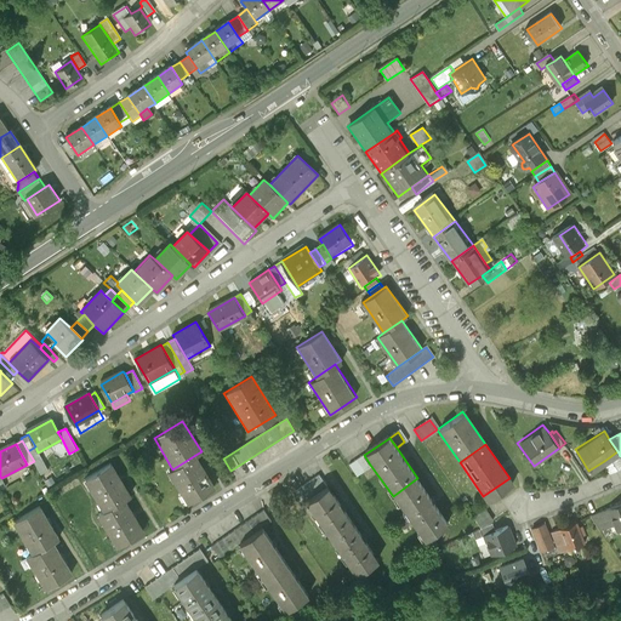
[(35,446),(28,451),(34,461),(47,486),(55,483),(38,453),(35,446)]
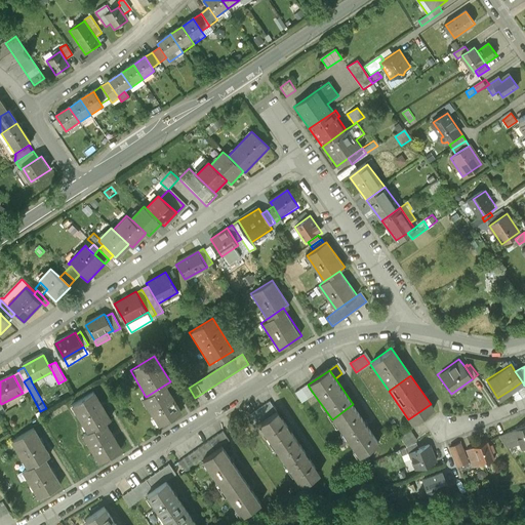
[(524,386),(522,381),(511,390),(514,396),(524,392),(524,386)]
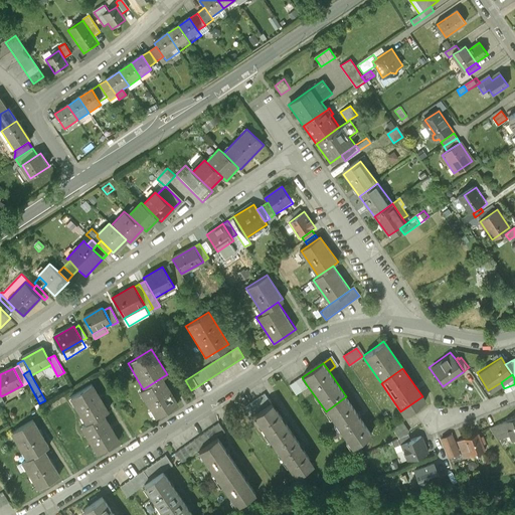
[(143,389),(137,392),(153,417),(178,402),(162,377),(143,389)]
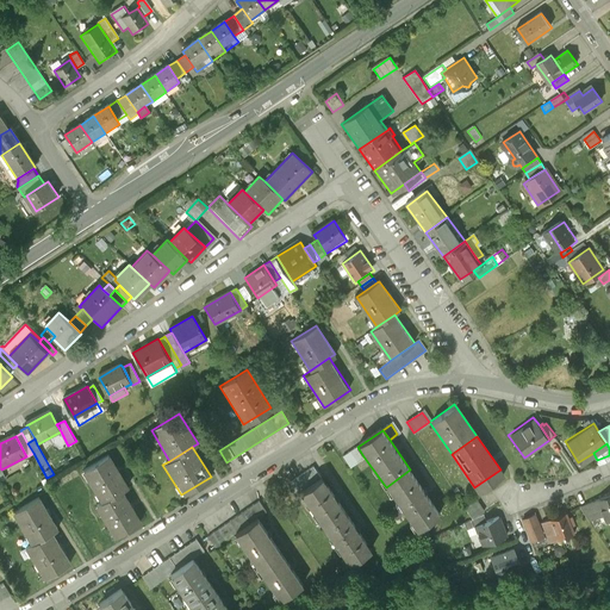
[(363,456),(358,447),(342,456),(349,466),(363,456)]
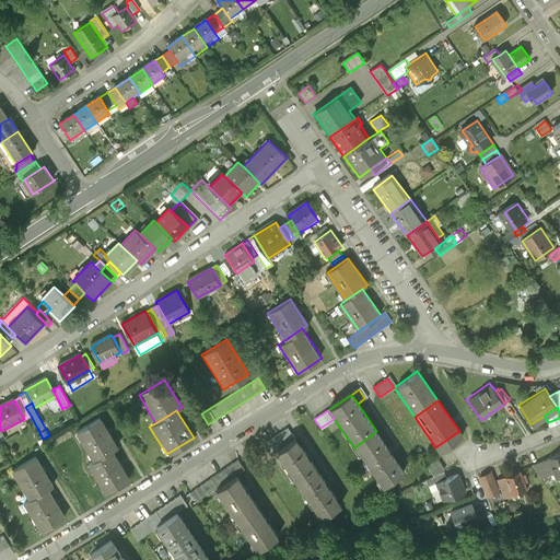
[(73,433),(91,463),(113,450),(117,446),(100,417),(73,433)]
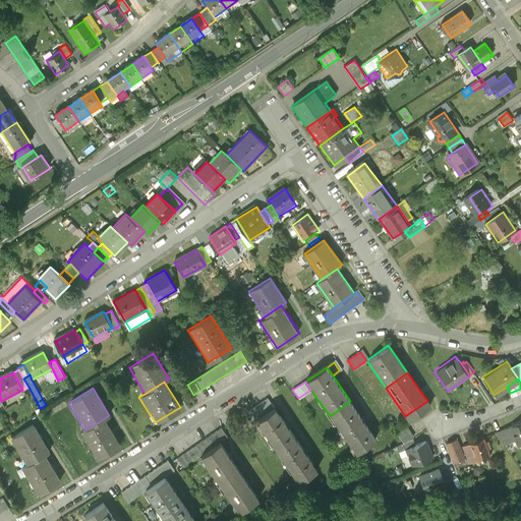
[(256,421),(276,407),(270,398),(249,411),(256,421)]
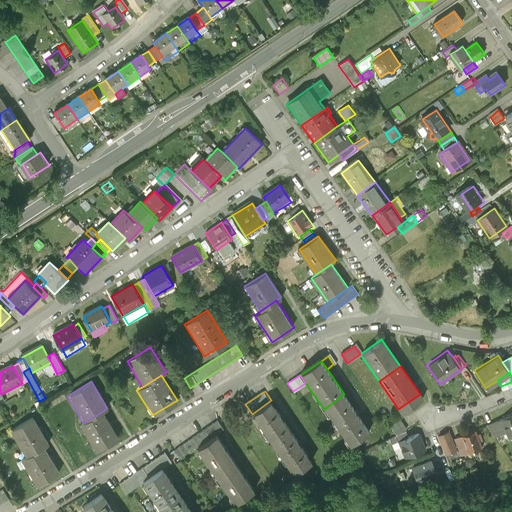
[(344,394),(324,409),(348,442),(368,428),(344,394)]
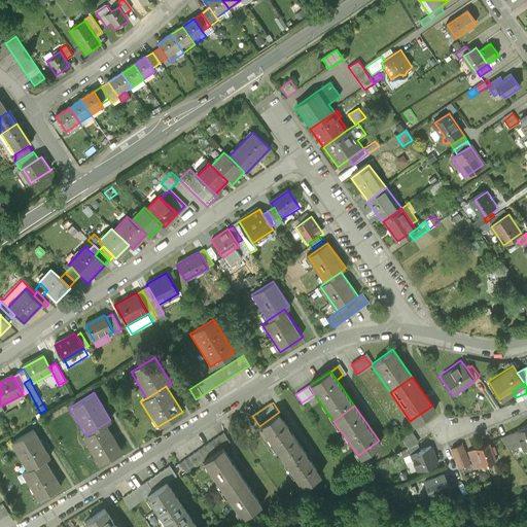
[(299,441),(279,412),(259,426),(278,454),(299,441)]
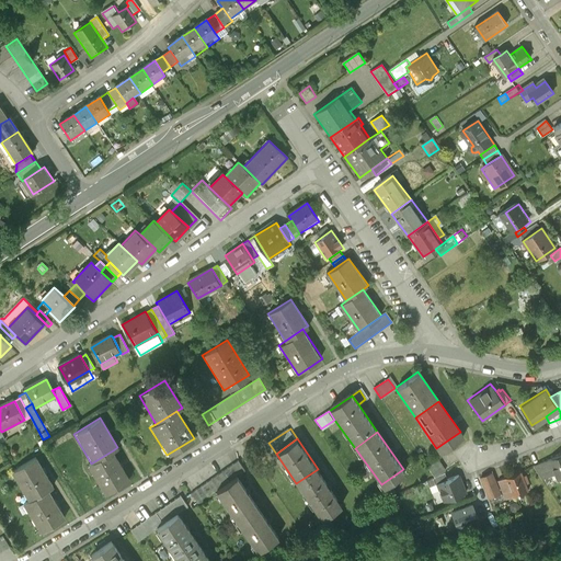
[(103,493),(129,478),(113,450),(91,464),(87,466),(103,493)]
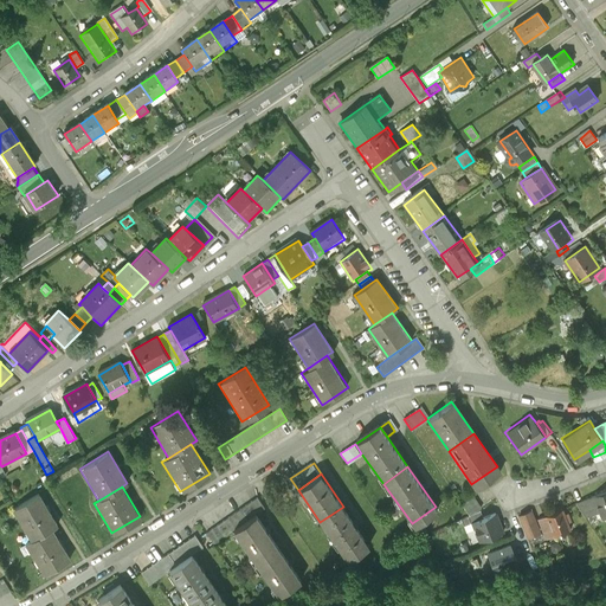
[(605,487),(587,496),(594,510),(599,508),(601,514),(605,510),(605,487)]
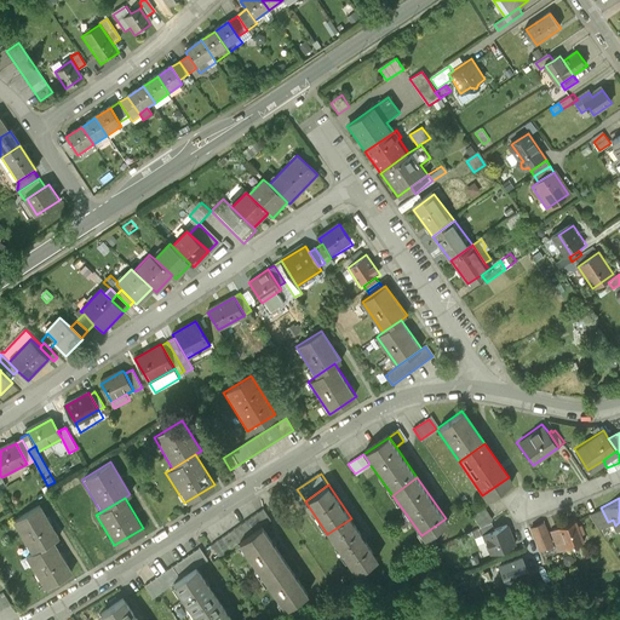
[(13,522),(33,554),(52,541),(59,537),(40,505),(13,522)]
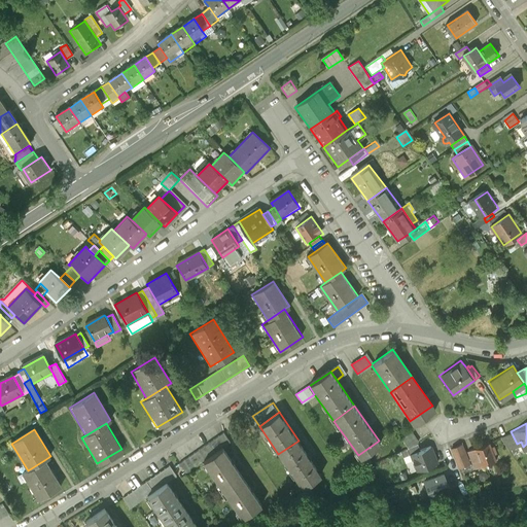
[(410,429),(400,436),(407,446),(417,438),(410,429)]
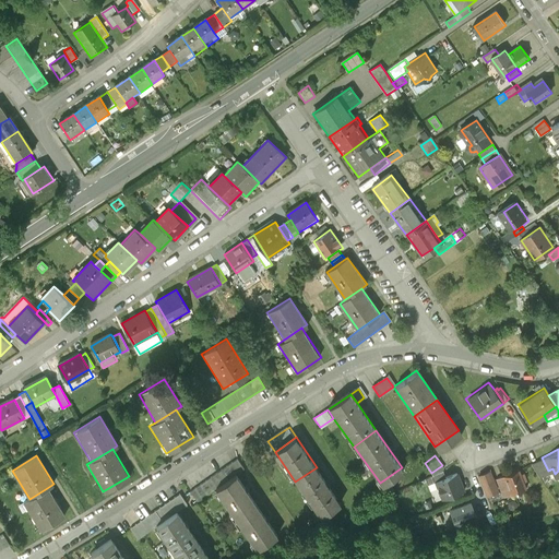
[(542,458),(533,461),(539,475),(548,471),(542,458)]
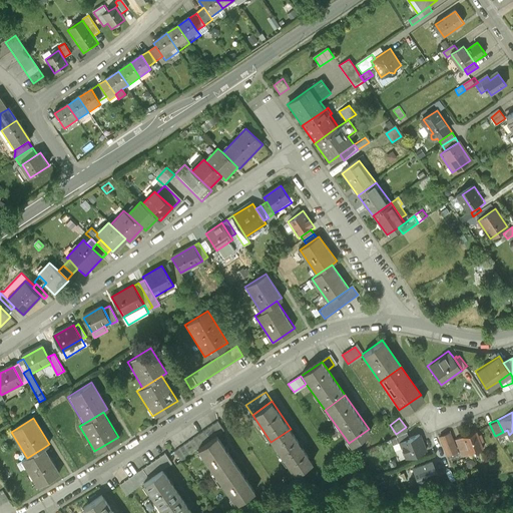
[(170,454),(176,463),(197,450),(217,436),(224,431),(218,422),(170,454)]
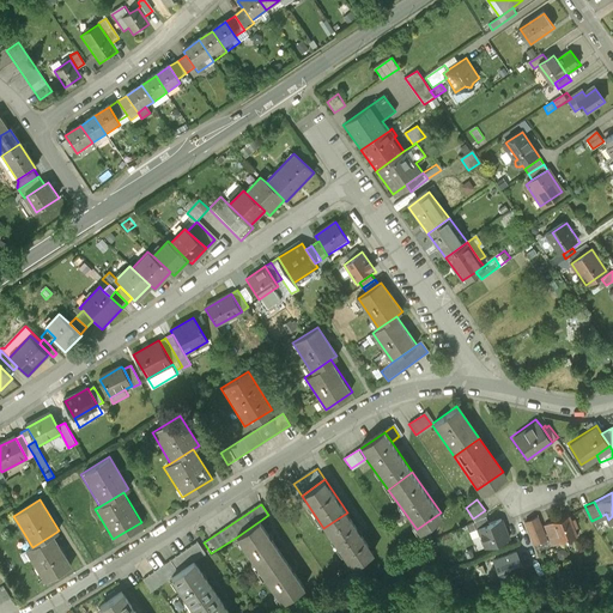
[(347,513),(323,528),(347,562),(371,546),(347,513)]
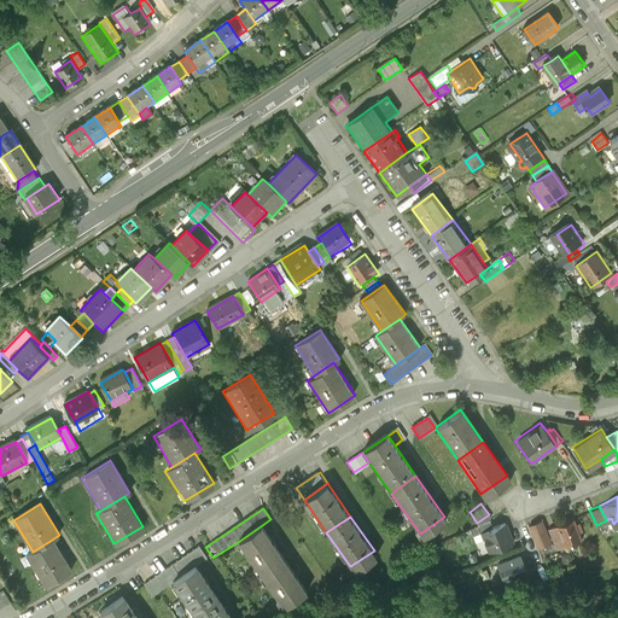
[(529,523),(537,546),(552,541),(542,517),(529,523)]
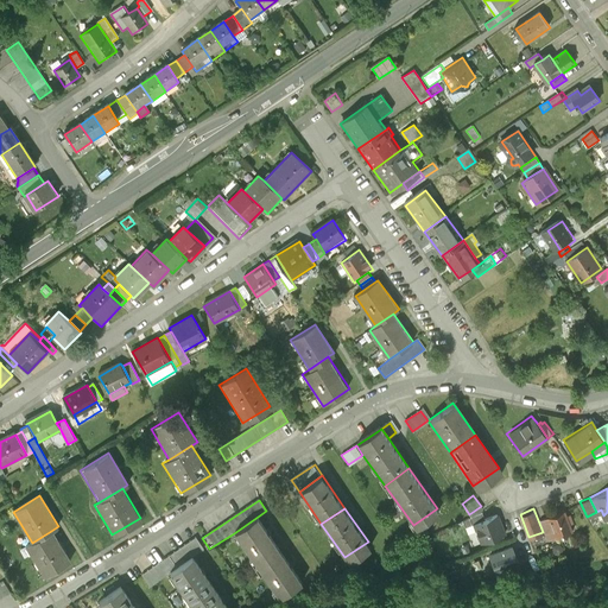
[(540,518),(549,538),(572,529),(569,521),(572,520),(570,513),(567,514),(564,508),(540,518)]
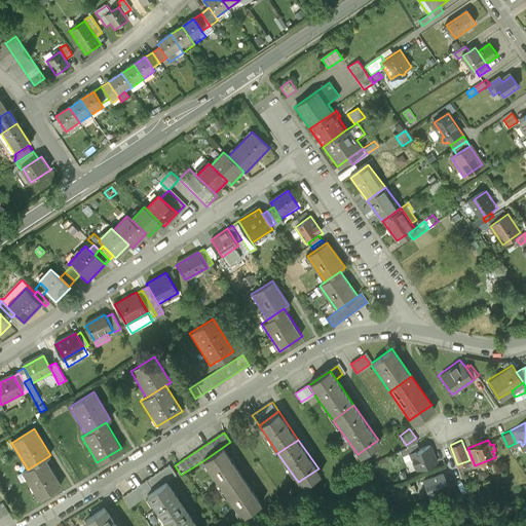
[(409,451),(416,467),(435,459),(428,443),(423,445),(415,449),(409,451)]
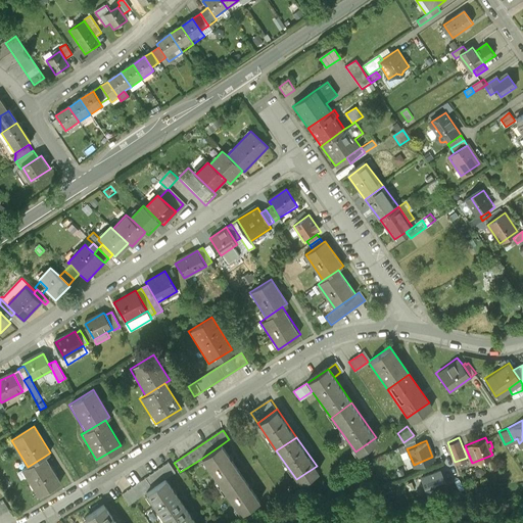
[(222,444),(201,459),(220,485),(240,471),(222,444)]
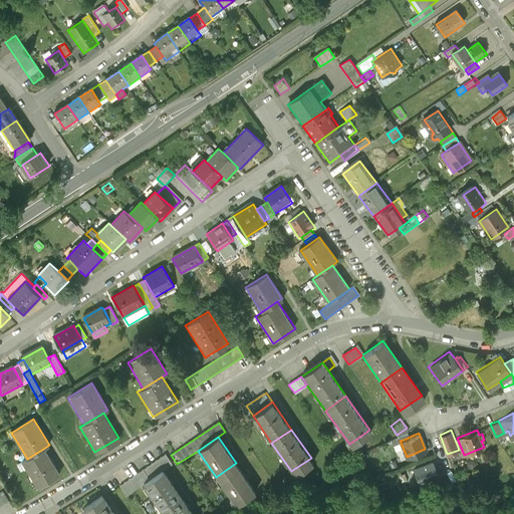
[(27,459),(22,462),(38,487),(59,474),(43,449),(27,459)]
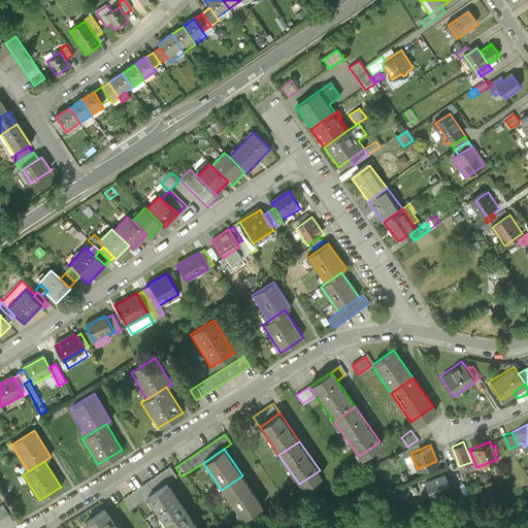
[(130,508),(145,497),(167,483),(175,477),(169,467),(123,498),(130,508)]
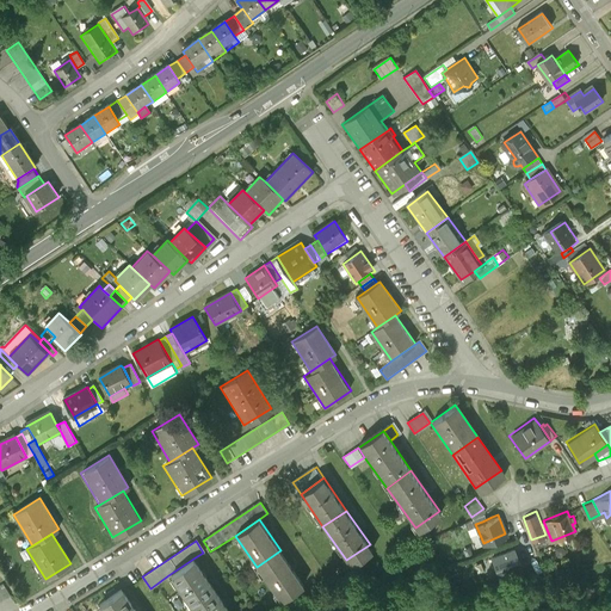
[(497,568),(520,560),(513,543),(491,551),(497,568)]
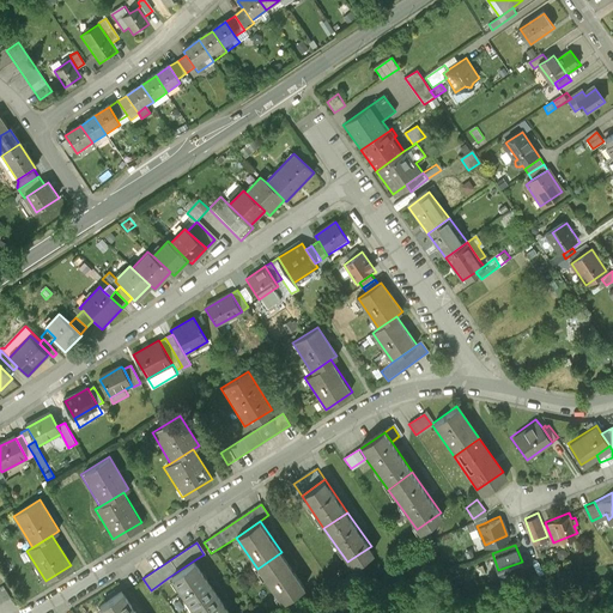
[(281,552),(258,569),(279,600),(303,583),(281,552)]
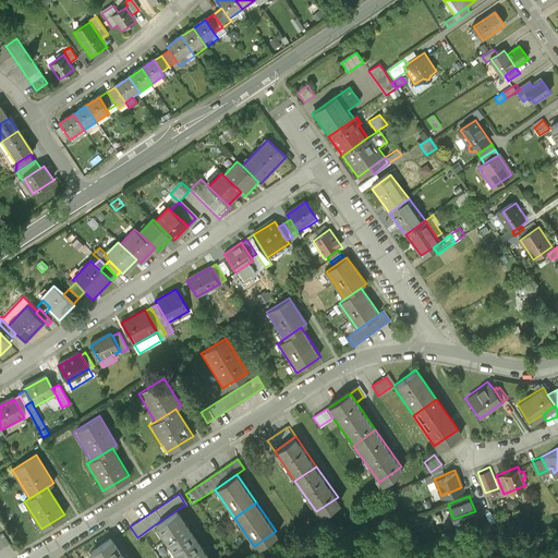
[(177,510),(154,525),(173,553),(195,537),(177,510)]
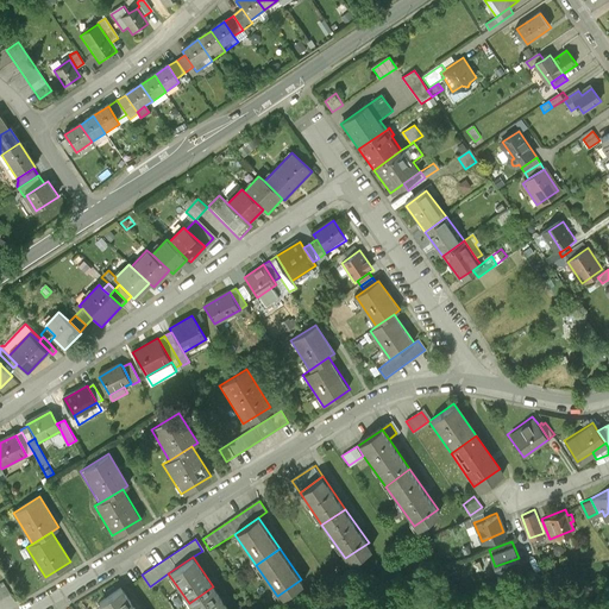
[(0,582),(0,598),(10,594),(2,581),(0,582)]
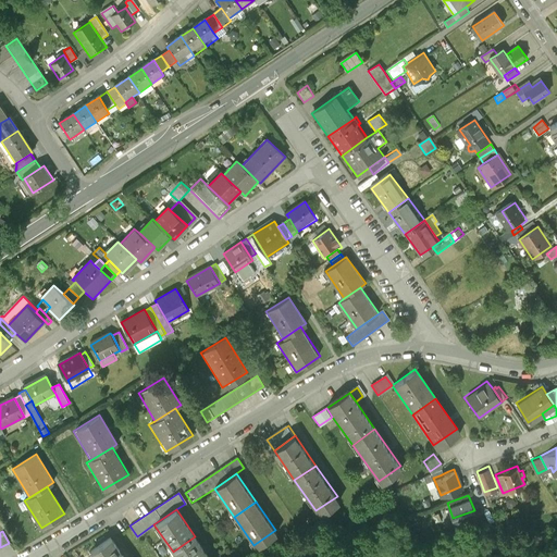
[(87,553),(89,556),(126,556),(112,536),(87,553)]
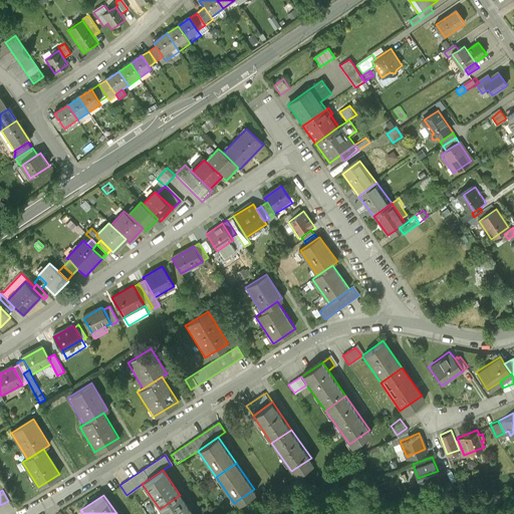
[(193,513),(180,495),(160,509),(163,513),(193,513)]
